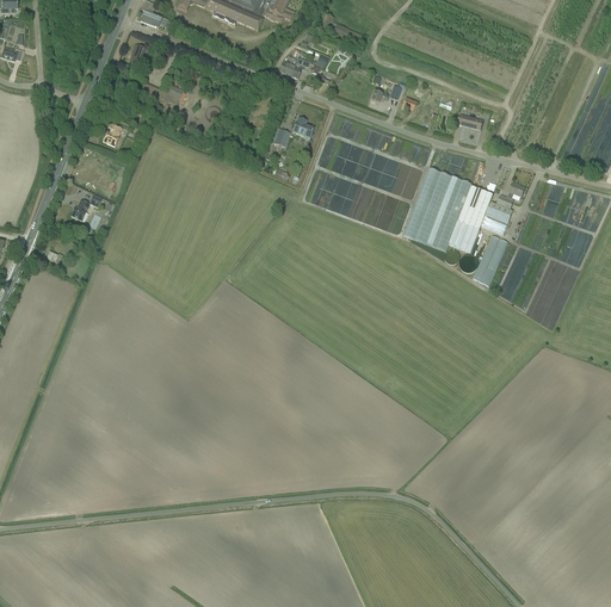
[(2,0),(2,6),(0,6),(0,11),(8,11),(8,7),(18,7),(18,0),(2,0)]
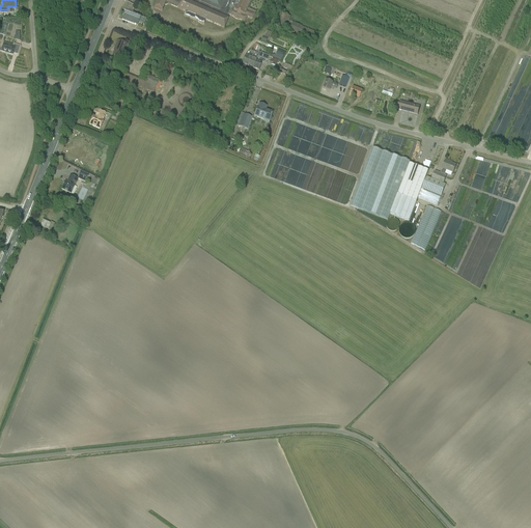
[(126,0),(122,7),(126,8),(122,17),(137,23),(138,20),(143,22),(145,18),(146,16),(132,10),(135,3),(130,1),(128,0),(126,0)]
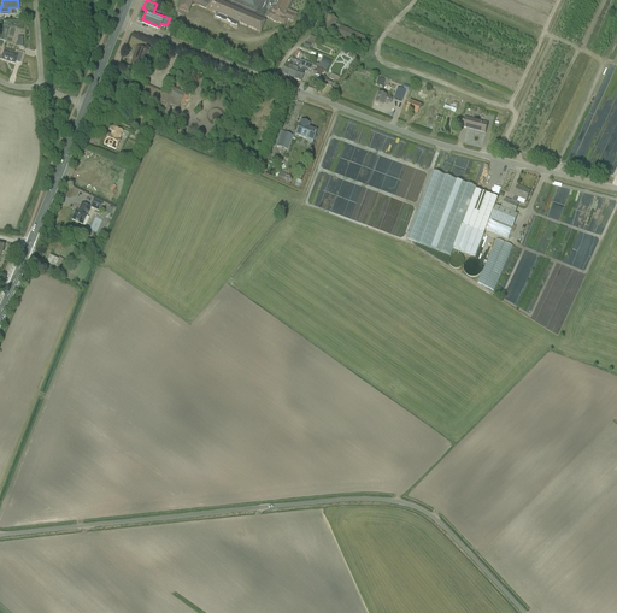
[(181,0),(178,6),(188,10),(192,3),(193,3),(194,3),(194,1),(195,1),(206,6),(216,10),(213,15),(238,25),(239,21),(260,29),(265,18),(264,18),(266,15),(271,17),(272,17),(272,18),(274,19),(275,19),(276,19),(277,19),(278,19),(285,22),(287,16),(294,19),(297,13),(298,11),(288,6),(291,0),(181,0)]
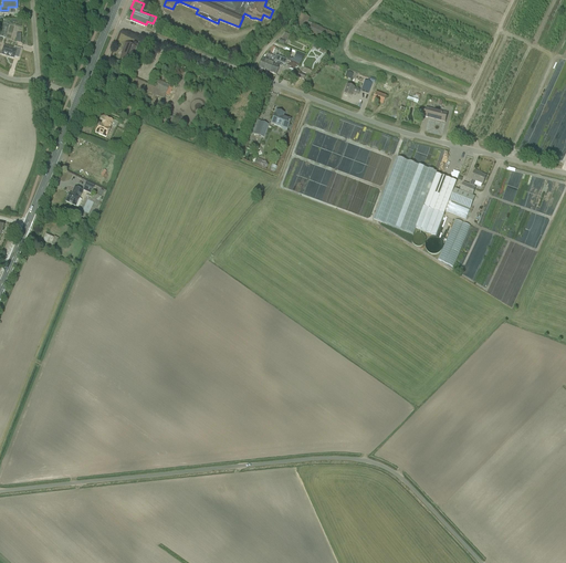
[(308,16),(301,12),(294,27),(303,31),(304,28),(333,41),(336,32),(307,19),(308,16)]
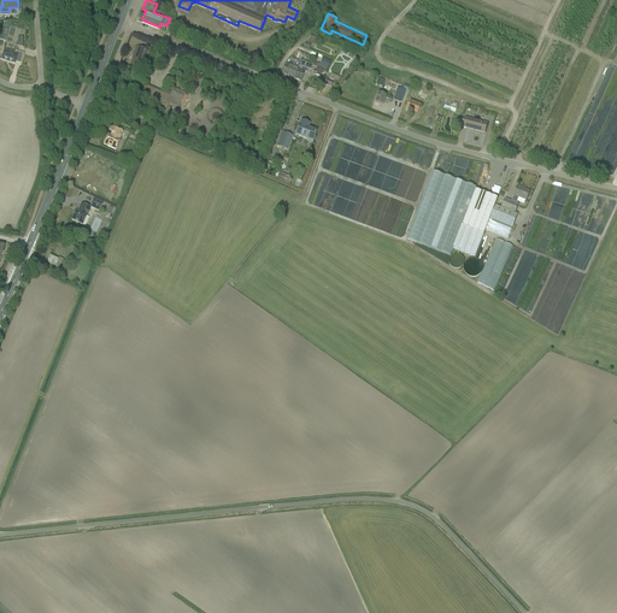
[(130,62),(136,64),(140,65),(145,53),(147,48),(137,43),(134,53),(130,62)]
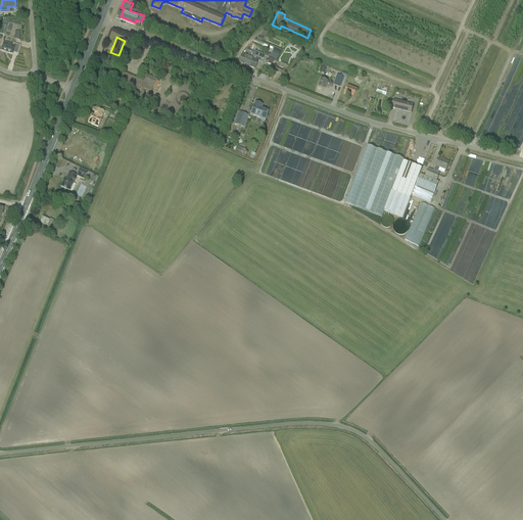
[(3,40),(1,48),(12,51),(15,43),(3,40)]
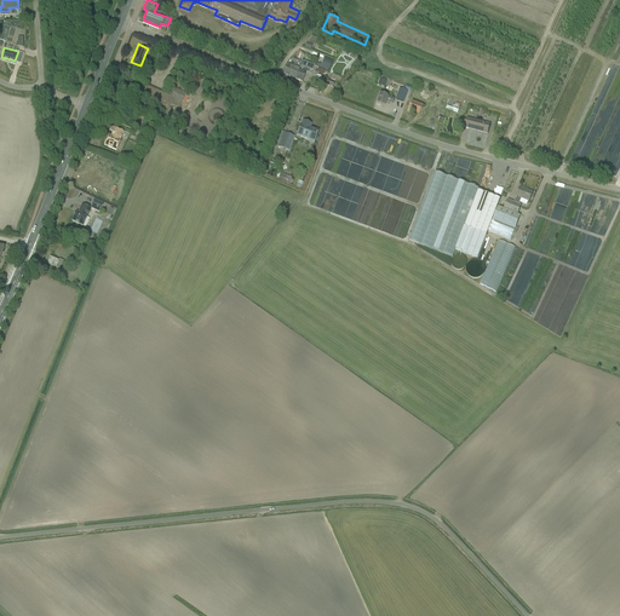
[(325,53),(320,64),(322,65),(327,67),(328,68),(334,57),(325,53)]
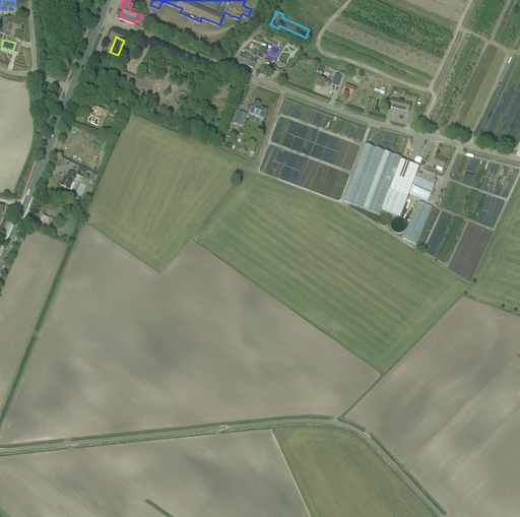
[(239,55),(238,60),(242,62),(246,51),(247,52),(249,47),(247,46),(245,50),(244,50),(243,53),(241,52),(239,55)]
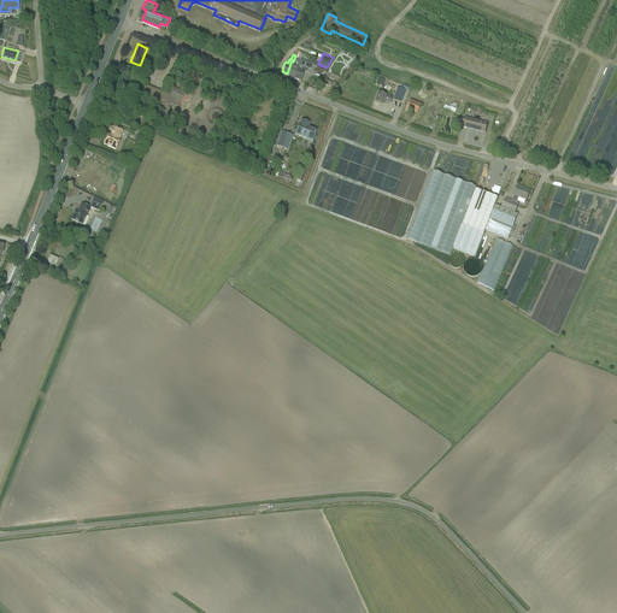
[(292,60),(287,74),(293,76),(294,72),(298,63),(297,63),(298,62),(299,57),(295,56),(293,62),(292,60)]
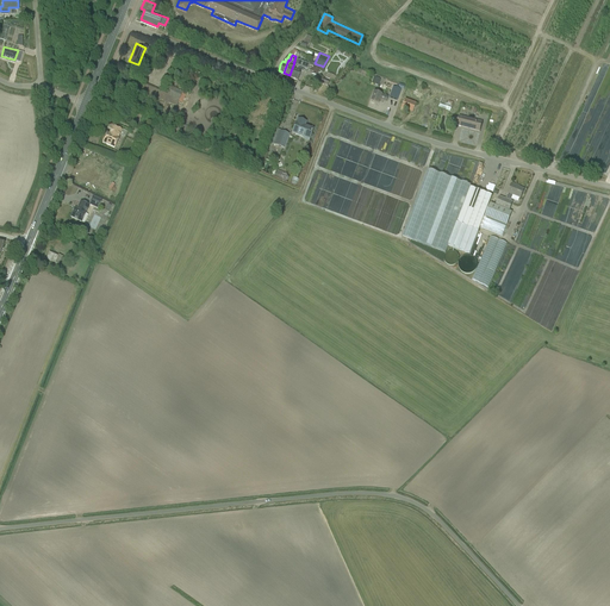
[(291,72),(290,75),(297,77),(299,72),(300,68),(302,68),(303,67),(304,64),(304,66),(306,66),(309,61),(296,56),(294,61),(293,62),(294,62),(291,72)]
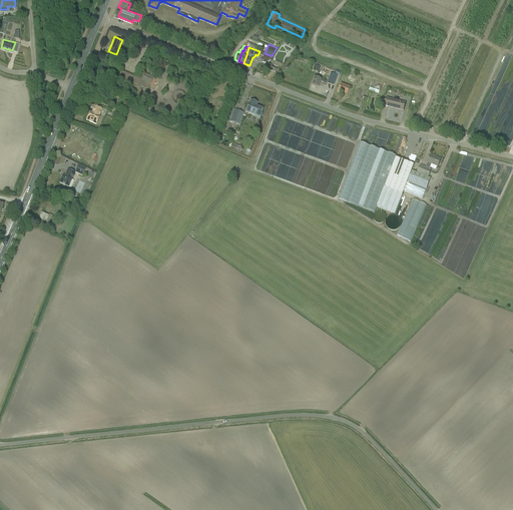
[(120,69),(118,74),(119,74),(147,87),(149,83),(153,84),(155,79),(153,77),(154,75),(149,73),(143,71),(141,76),(137,74),(121,67),(120,69)]
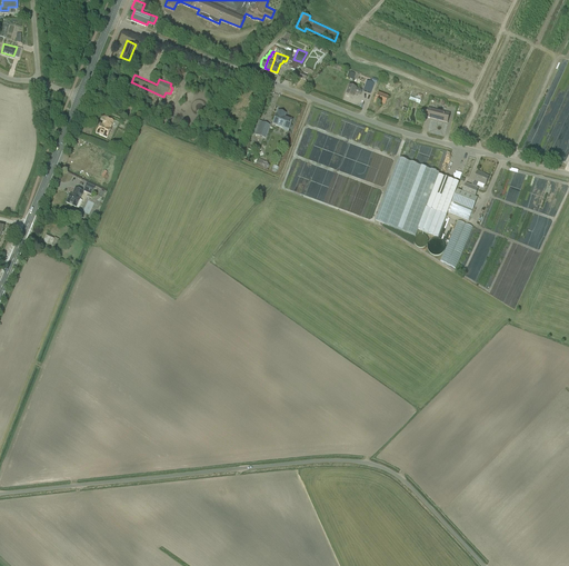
[(367,79),(363,88),(370,90),(373,81),(367,79)]
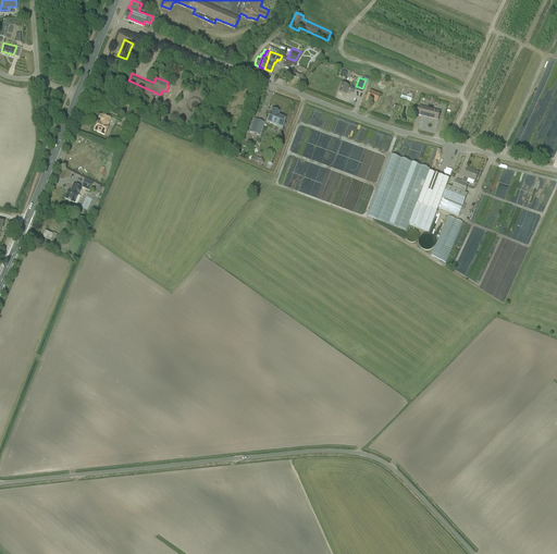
[(353,90),(354,86),(342,81),(338,89),(345,91),(346,88),(353,90)]
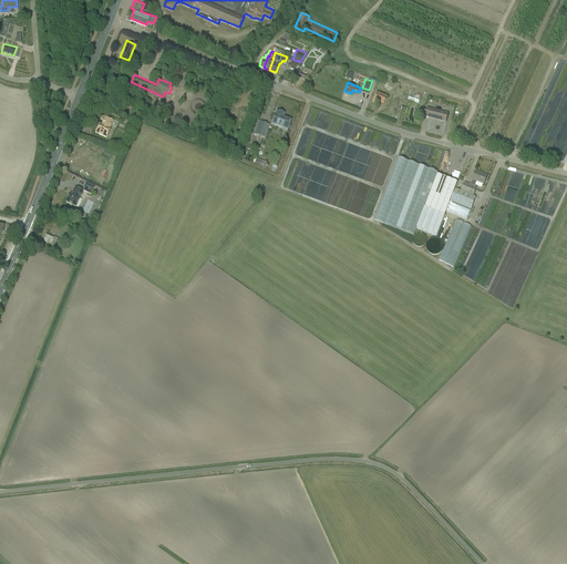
[(372,100),(382,103),(387,93),(377,90),(377,91),(372,89),(370,92),(368,98),(372,100)]
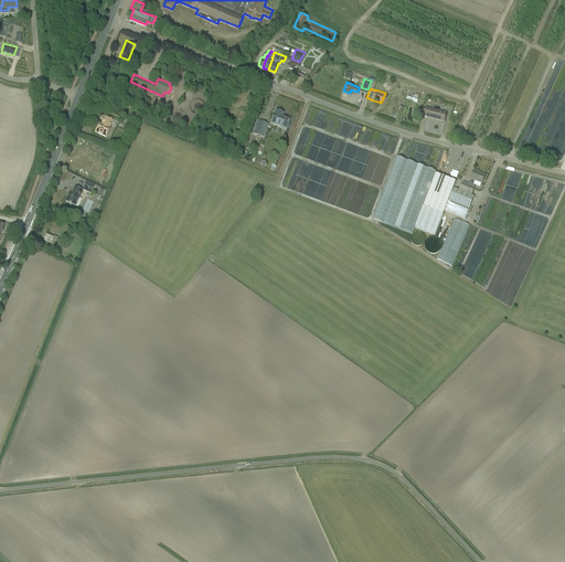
[(444,119),(446,114),(446,110),(425,105),(424,108),(423,114),(444,119)]
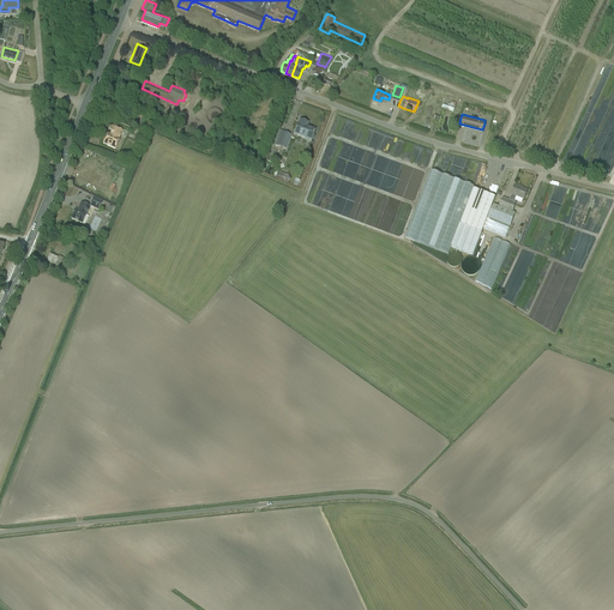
[(296,126),(294,131),(306,136),(305,137),(311,138),(313,132),(314,126),(306,124),(308,120),(300,116),(300,119),(299,120),(298,120),(296,126)]
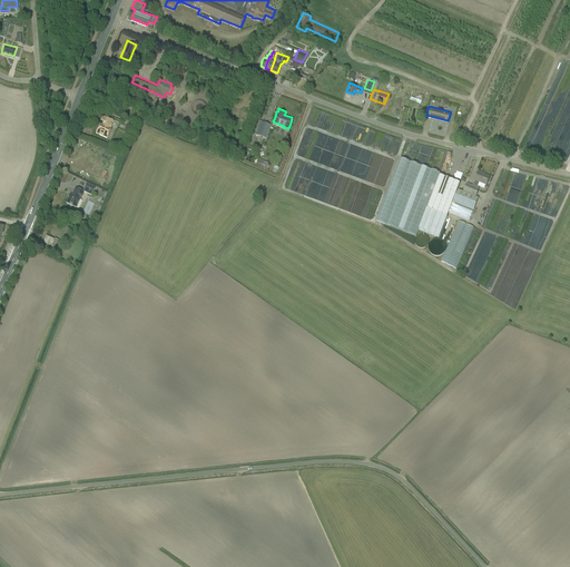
[(110,126),(111,124),(117,125),(119,120),(114,118),(114,119),(110,117),(105,115),(101,123),(100,121),(100,123),(99,124),(96,130),(101,133),(107,136),(111,127),(110,126)]
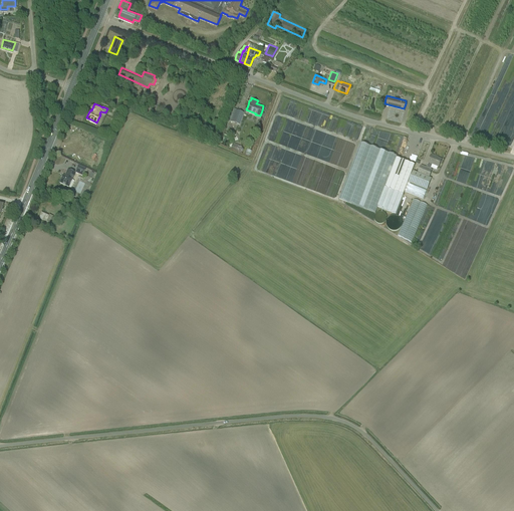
[(236,107),(231,118),(240,122),(244,110),(236,107)]
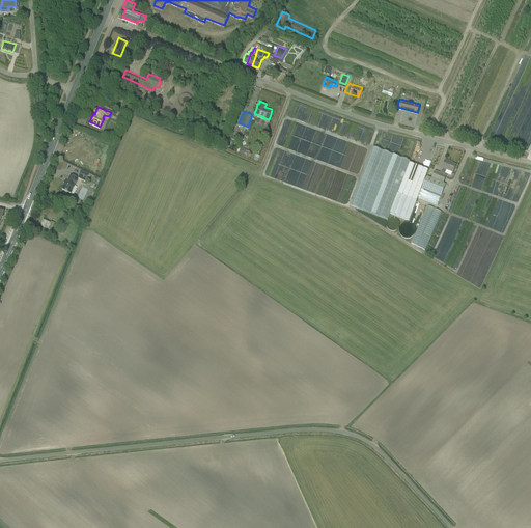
[(408,121),(410,122),(412,112),(403,111),(402,121),(406,121),(406,119),(408,119),(408,121)]
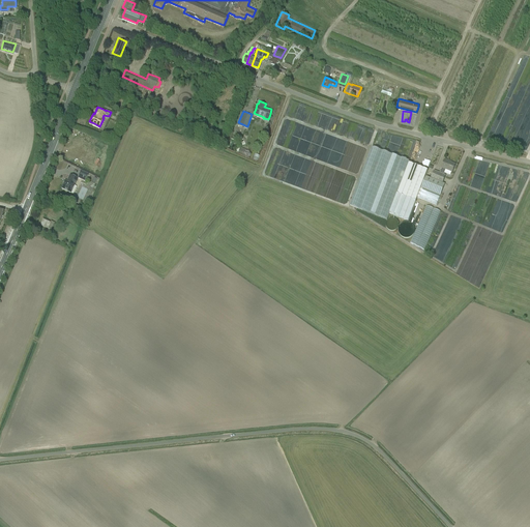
[(244,153),(246,147),(239,145),(237,151),(244,153)]
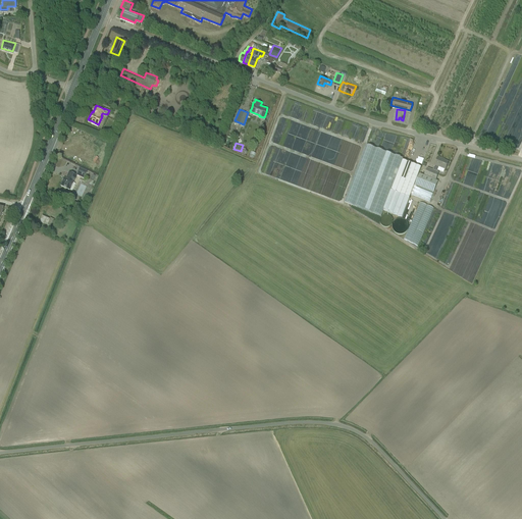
[(366,143),(345,200),(381,214),(383,208),(403,158),(403,156),(366,143)]
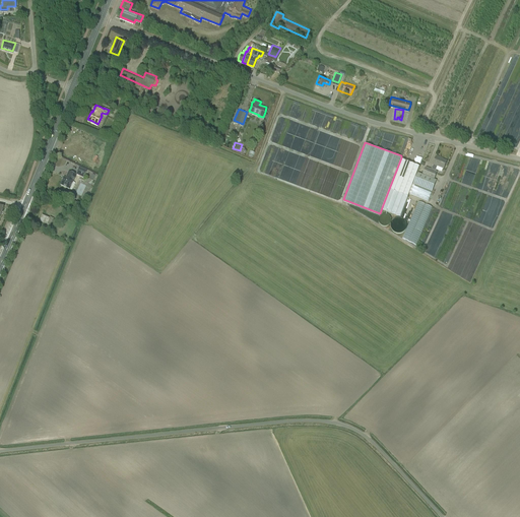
[(412,182),(409,191),(411,192),(428,199),(432,190),(437,178),(434,177),(437,170),(435,169),(437,164),(444,167),(445,164),(447,158),(440,156),(440,155),(436,153),(433,162),(434,163),(432,167),(426,165),(424,170),(423,173),(417,171),(413,182),(412,182)]
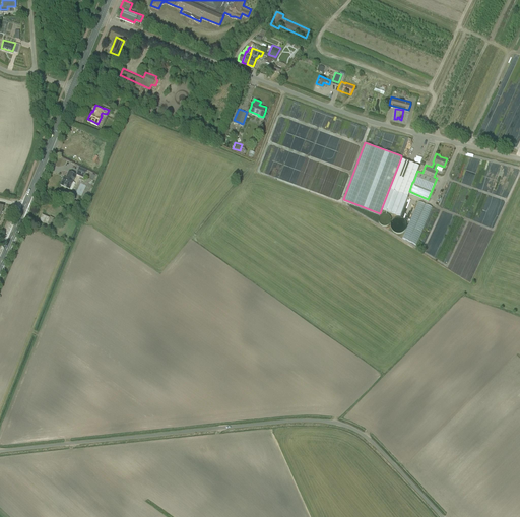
[(401,157),(382,207),(400,213),(409,191),(412,182),(419,165),(401,157)]
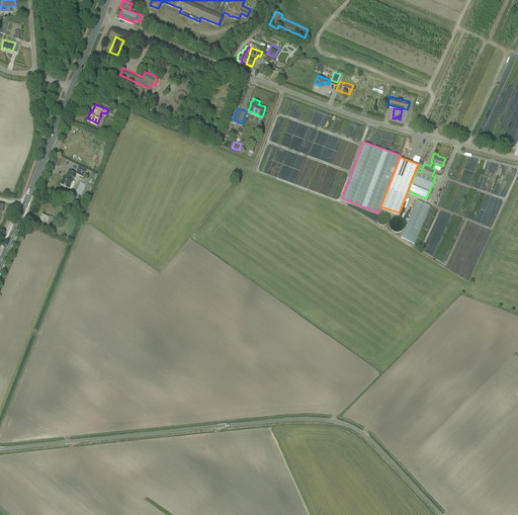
[(83,174),(86,168),(79,165),(76,171),(83,174)]
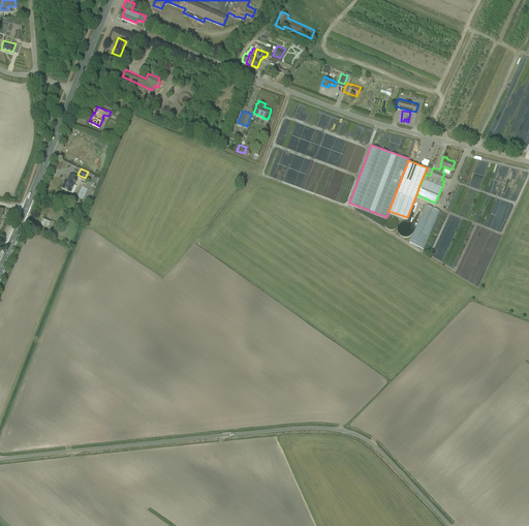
[(74,182),(76,176),(69,173),(68,176),(68,177),(67,179),(65,178),(61,185),(70,190),(74,182)]
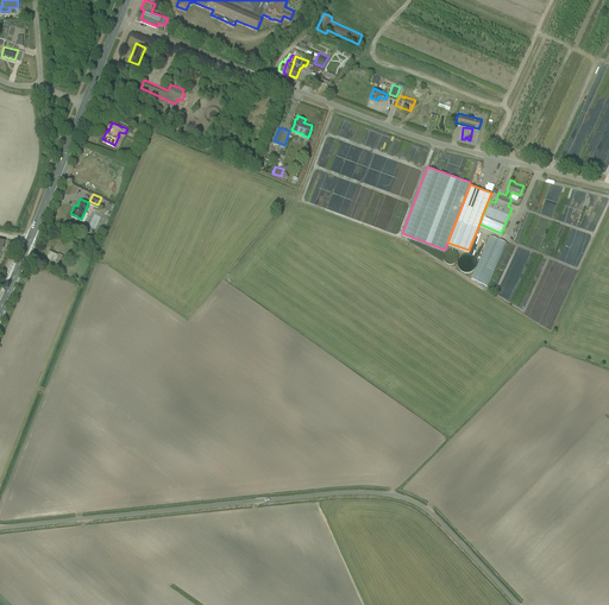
[(46,256),(57,259),(60,252),(49,249),(46,256)]
